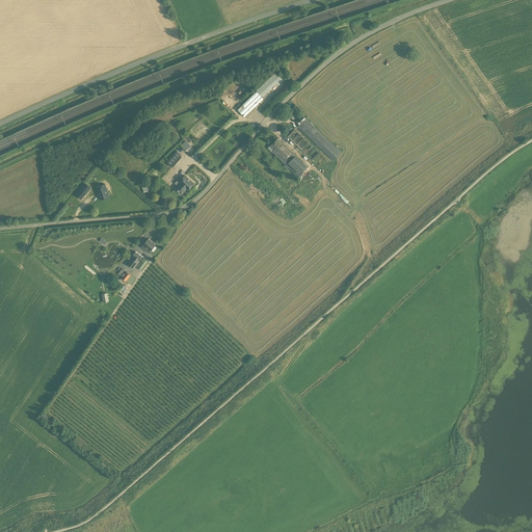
[(284,81),(275,73),(256,91),(263,99),(263,98),(262,97),(265,95),(276,83),(278,85),(284,81)]
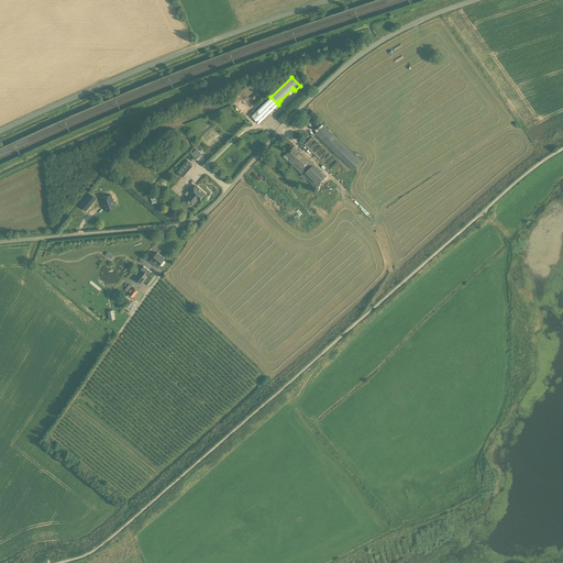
[(251,116),(258,123),(278,105),(271,97),(267,100),(251,116)]
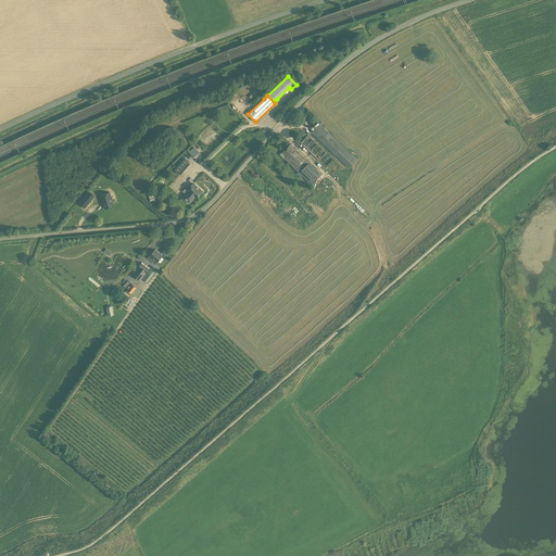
[(348,167),(356,159),(343,147),(319,123),(311,131),(335,155),(348,167)]
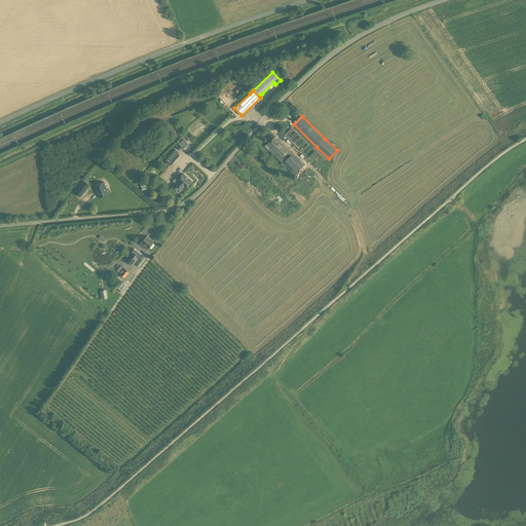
[(267,145),(271,148),(269,150),(279,159),(278,160),(282,162),(280,164),(285,167),(286,166),(294,175),(303,164),(289,150),(283,145),(282,146),(277,142),(278,141),(274,137),(267,145)]
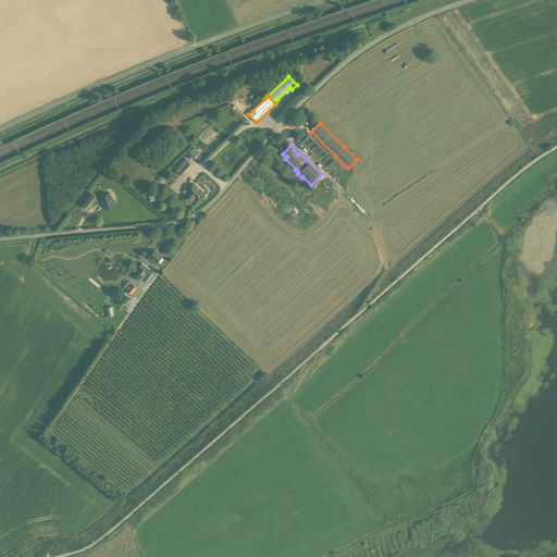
[(181,175),(190,164),(184,159),(175,170),(181,175)]
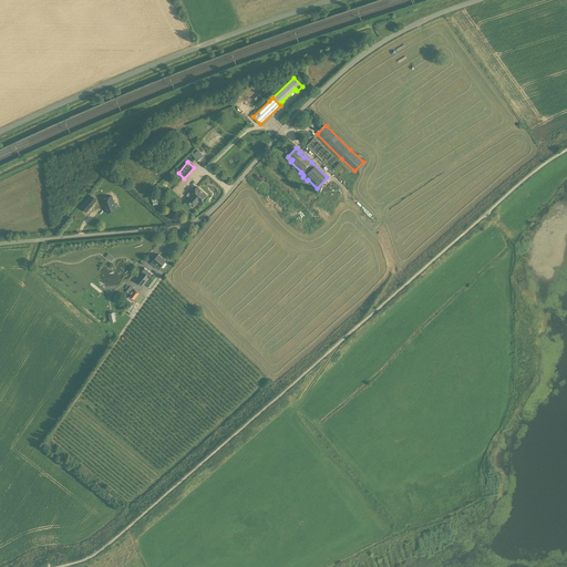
[(200,202),(206,195),(197,186),(194,191),(192,189),(186,195),(189,197),(186,200),(193,207),(198,200),(200,202)]
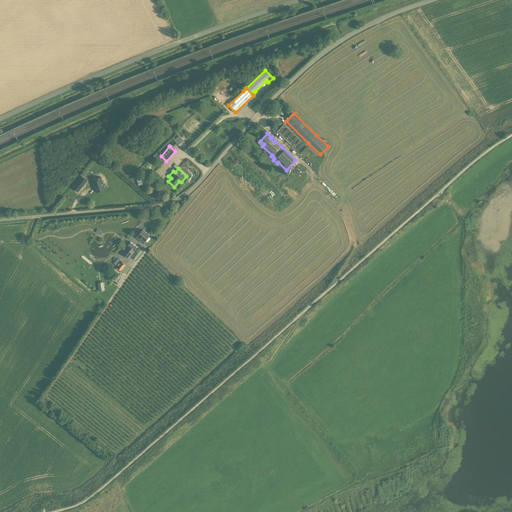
[(78,192),(87,181),(81,177),(73,188),(78,192)]
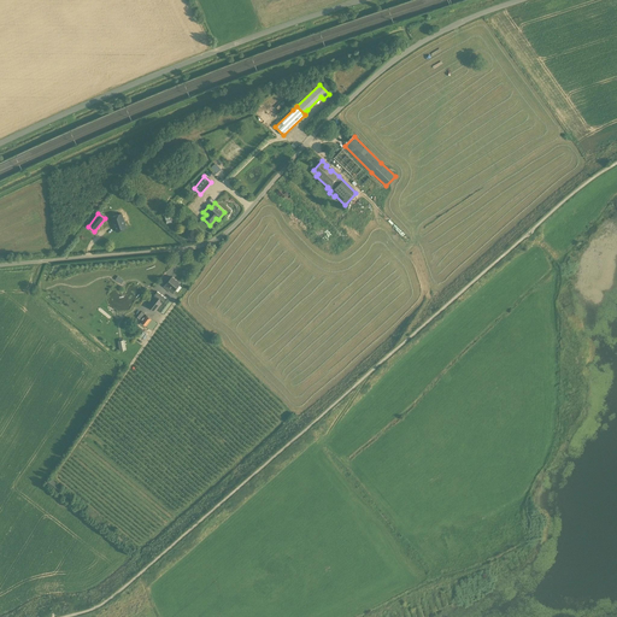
[(111,217),(116,231),(127,228),(122,213),(111,217)]
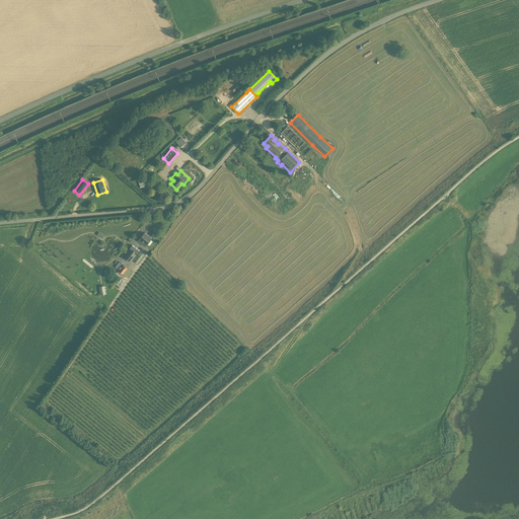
[(138,240),(141,243),(145,246),(151,238),(144,232),(138,240)]
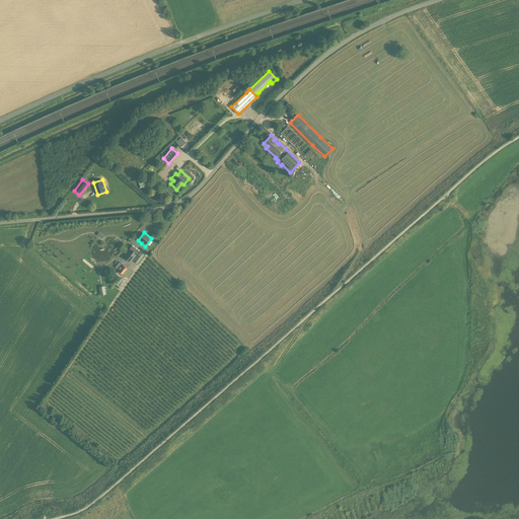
[(136,254),(140,250),(132,244),(123,256),(131,263),(136,254)]
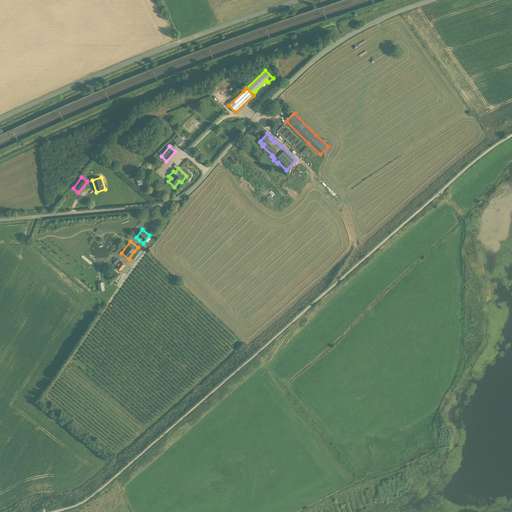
[(126,274),(130,268),(121,261),(117,267),(126,274)]
